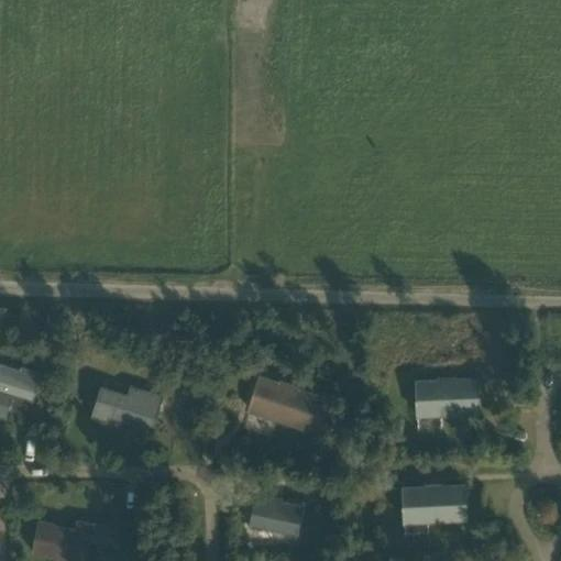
[(0,418),(3,419),(10,396),(30,403),(36,378),(0,366),(0,418)]
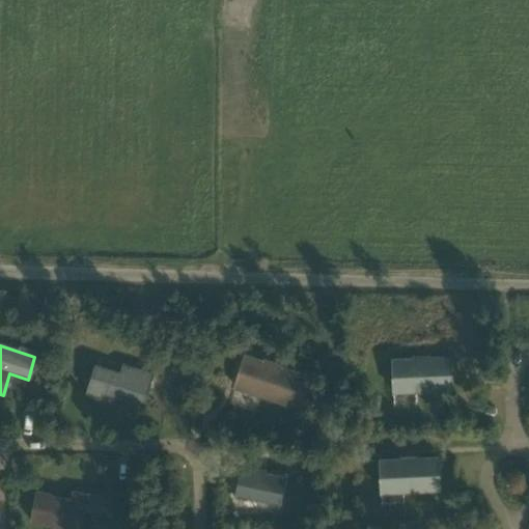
[(303,377),(243,357),(232,388),(288,407),(294,390),(298,391),(303,377)]
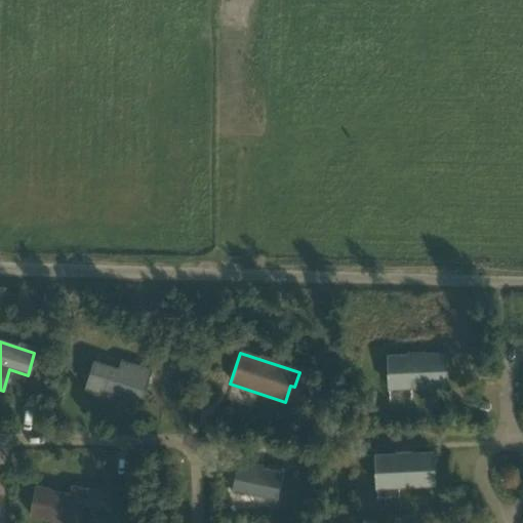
[(445,388),(444,355),(386,357),(387,390),(445,388)]
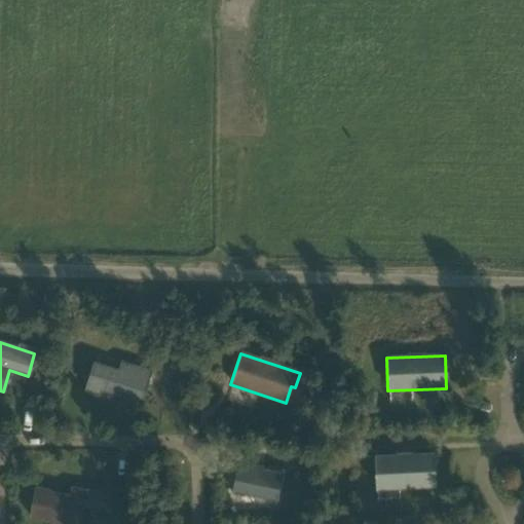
[(94,364),(85,390),(99,395),(100,390),(140,404),(150,372),(138,369),(120,364),(118,372),(94,364)]
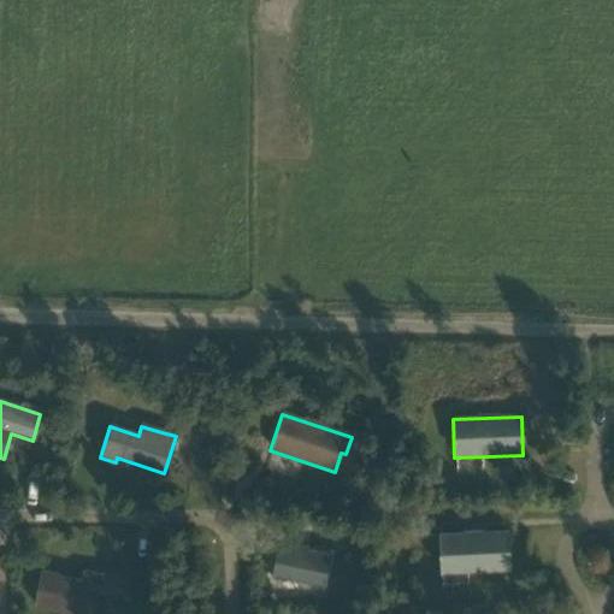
[(341,453),(336,468),(346,471),(350,456),(346,454),(341,453)]
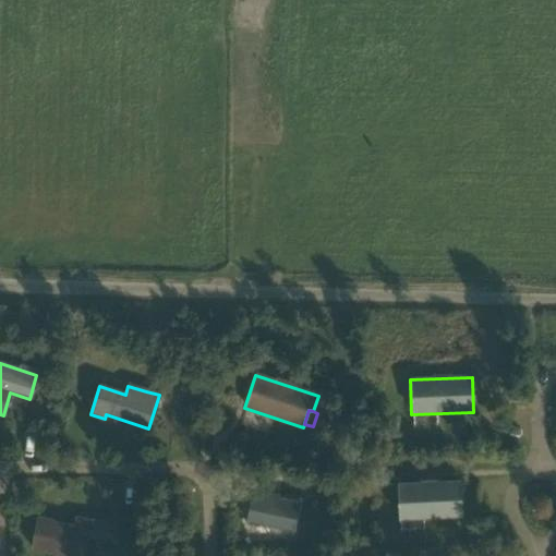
[(460,517),(459,482),(397,485),(398,520),(460,517)]
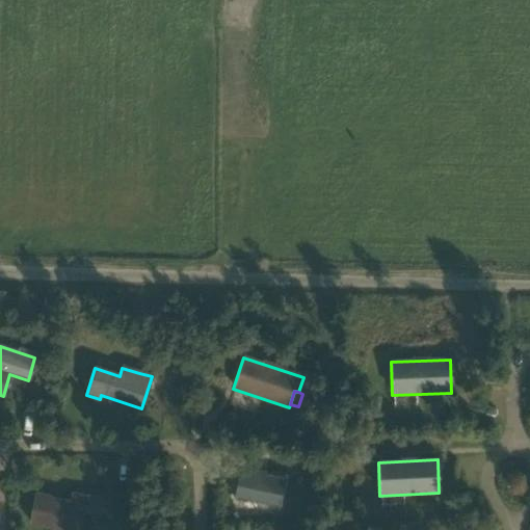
[(284,480),(263,476),(264,473),(240,469),(235,498),(279,506),(284,480)]
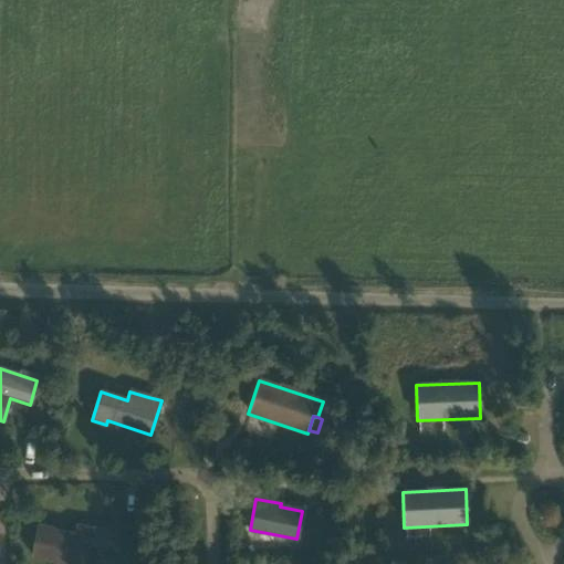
[(107,532),(75,526),(74,535),(38,528),(38,525),(37,525),(31,559),(60,563),(81,563),(86,542),(105,545),(107,532)]
